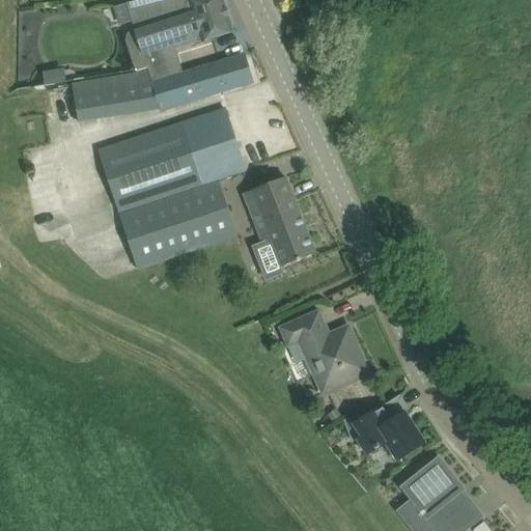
[(194,0),(154,0),(145,3),(144,0),(127,0),(129,8),(132,16),(136,29),(131,30),(129,33),(128,35),(127,39),(136,71),(148,68),(151,78),(182,70),(174,45),(200,36),(201,40),(233,32),(223,0),(199,0),(195,1),(194,0)]
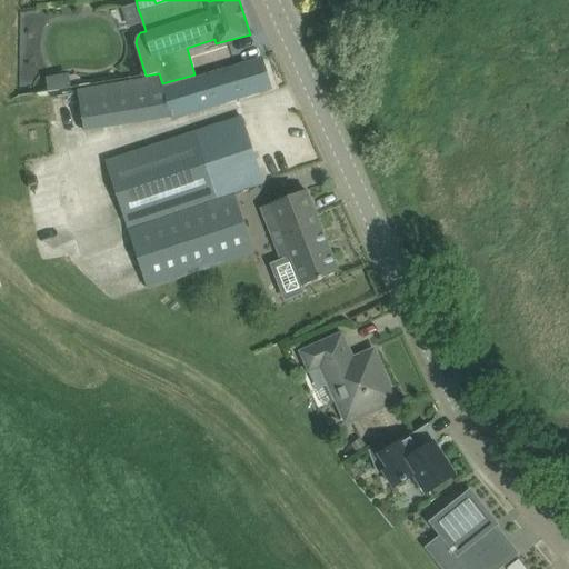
[(195,75),(162,83),(172,118),(173,119),(268,90),(268,89),(268,78),(266,70),(259,61),(259,60),(196,80),(195,75)]
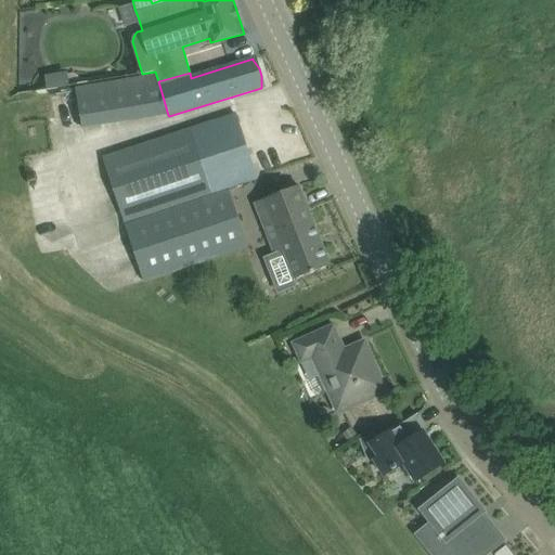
[(81,130),(168,115),(158,81),(155,72),(143,76),(143,75),(75,87),(76,98),(81,130)]
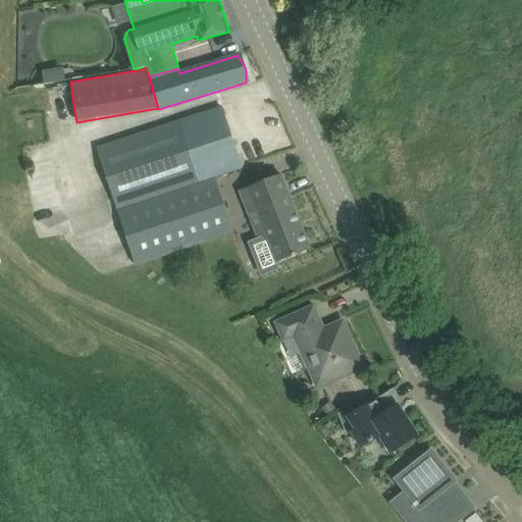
[(221,107),(95,152),(138,267),(232,231),(213,177),(242,168),(221,107)]
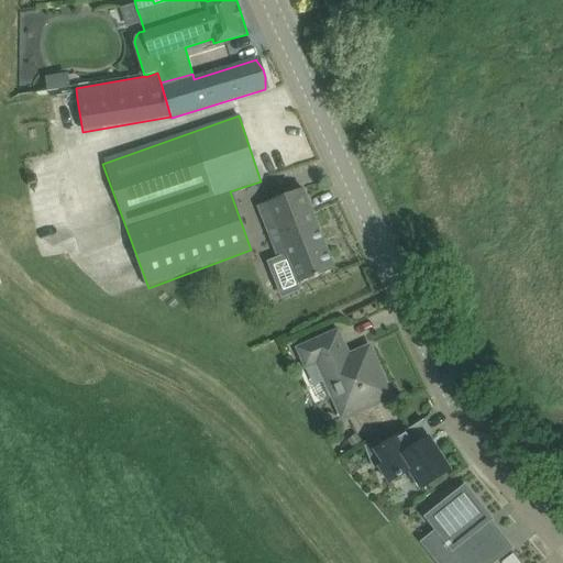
[(291,256),(301,283),(334,269),(306,196),(302,188),(256,207),(278,262),(291,256)]
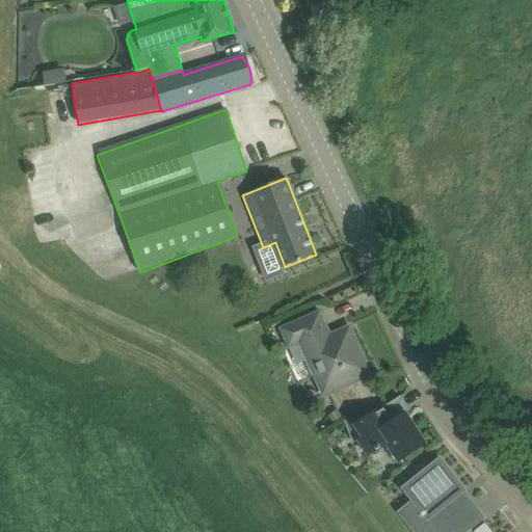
[(300,344),(323,395),(370,374),(353,338),(346,341),(342,331),(329,337),(327,331),(328,330),(319,312),(280,329),(288,349),(300,344)]
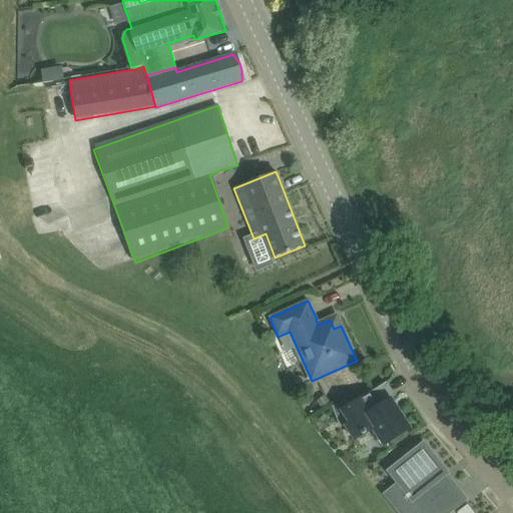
[(373,429),(384,446),(410,429),(391,399),(380,406),(371,392),(342,411),(349,423),(345,425),(355,441),(373,429)]
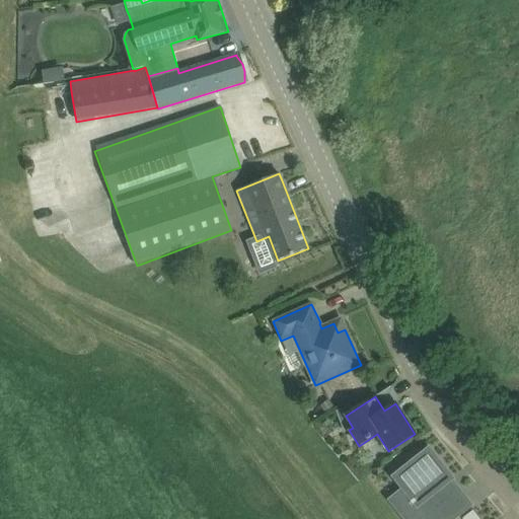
[(327,415),(335,409),(328,400),(321,406),(327,415)]
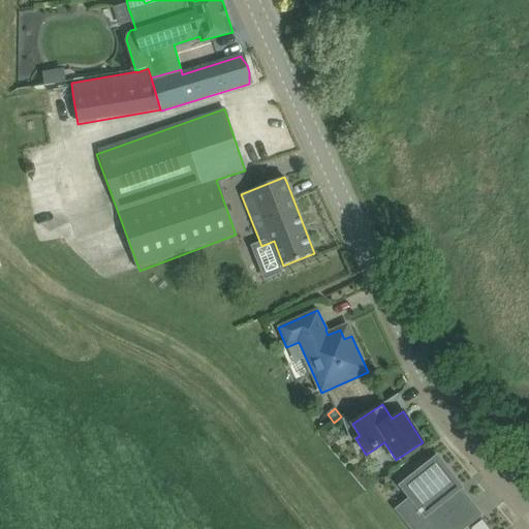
[(460,488),(437,459),(402,486),(412,500),(401,509),(416,528),(461,528),(479,515),(459,489),(460,488)]
